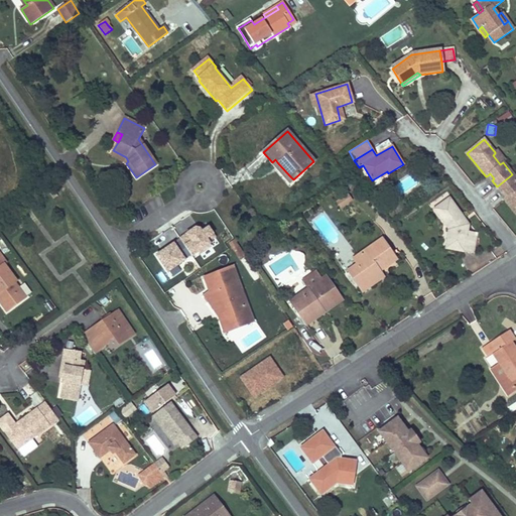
[(113,150),(111,155),(126,163),(128,161),(126,157),(113,150)]
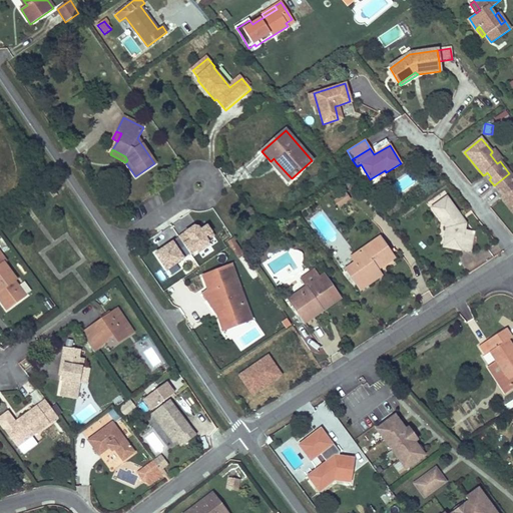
[(503,159),(494,149),(492,151),(492,152),(490,154),(497,163),(500,161),(503,159)]
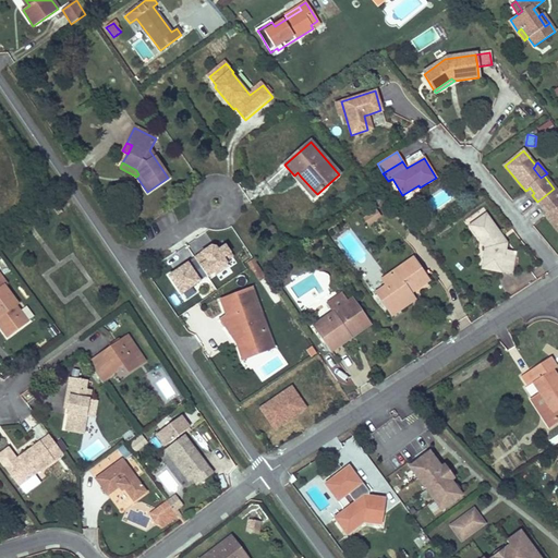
[(298,172),(294,176),(314,197),(317,194),(313,190),(300,176),(298,172)]
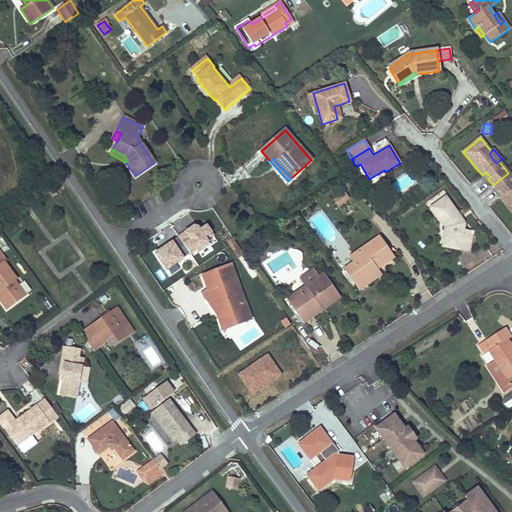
[(511,212),(511,177),(508,173),(493,185),(498,192),(500,190),(505,195),(503,197),(501,198),(511,212)]
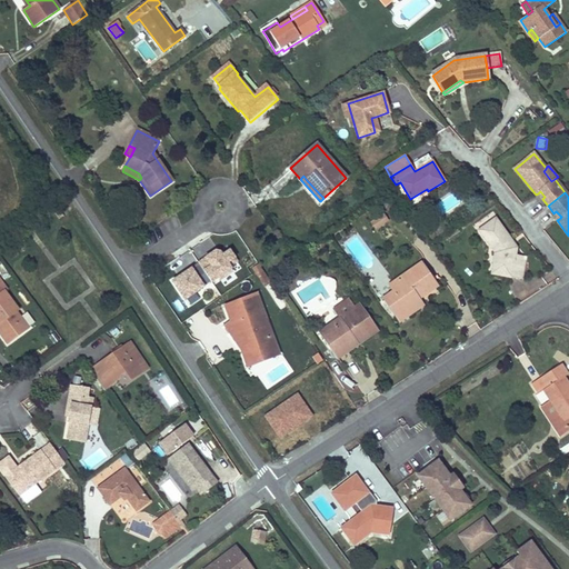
[(53,211),(59,219),(63,215),(58,208),(53,211)]
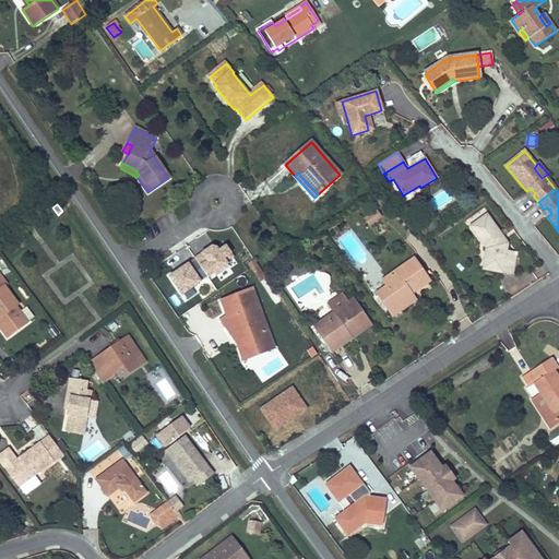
[(375,212),(365,218),(369,225),(379,218),(375,212)]
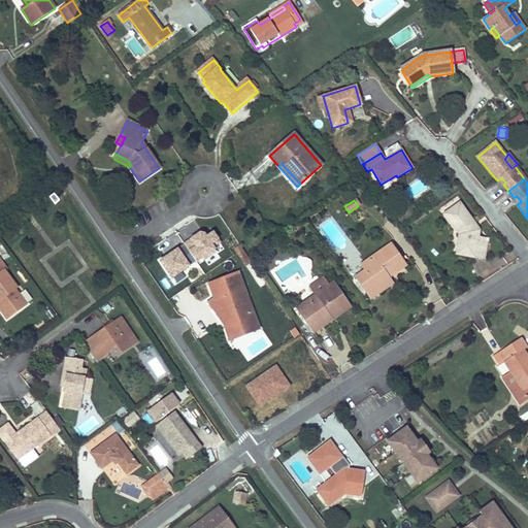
[(460,236),(459,243),(479,246),(476,259),(484,259),(488,238),(479,236),(480,229),(475,229),(469,221),(471,219),(460,202),(443,213),(460,236)]
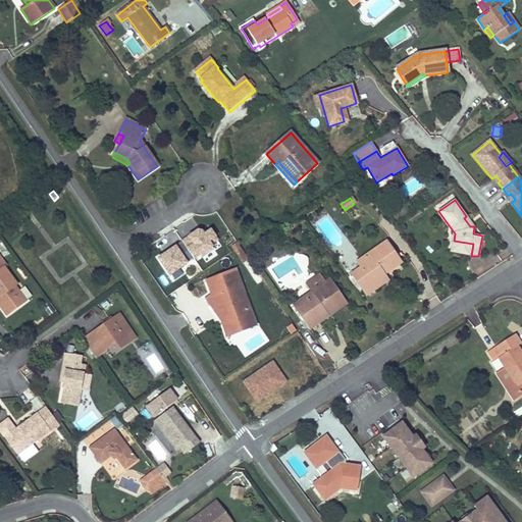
[(474,226),(466,216),(464,218),(470,226),(474,226)]
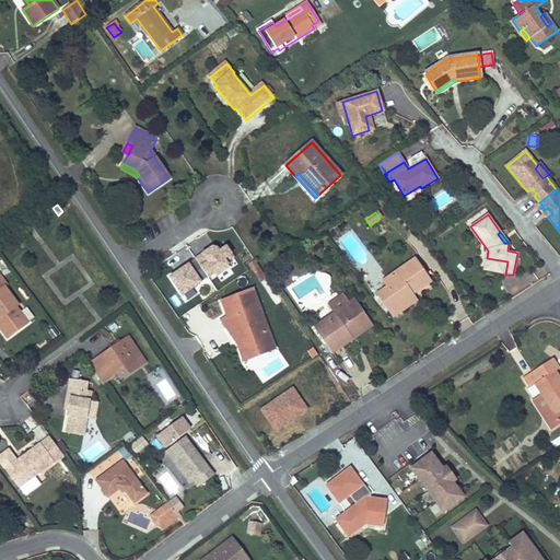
[(220,254),(216,247),(171,279),(185,300),(231,268),(226,263),(220,254)]
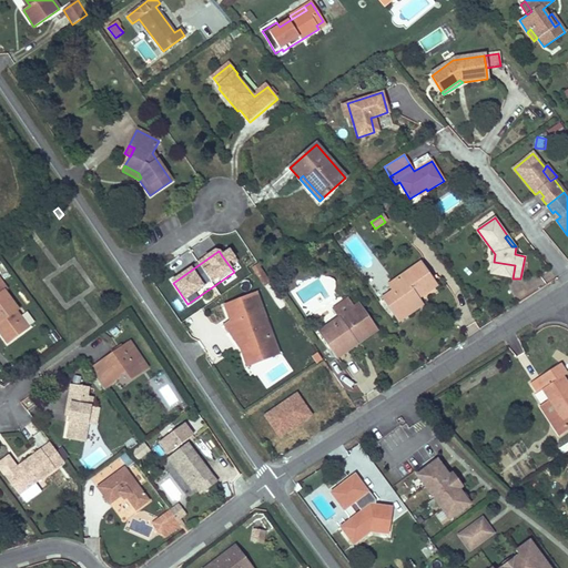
[(231,252),(223,257),(230,266),(237,260),(231,252)]
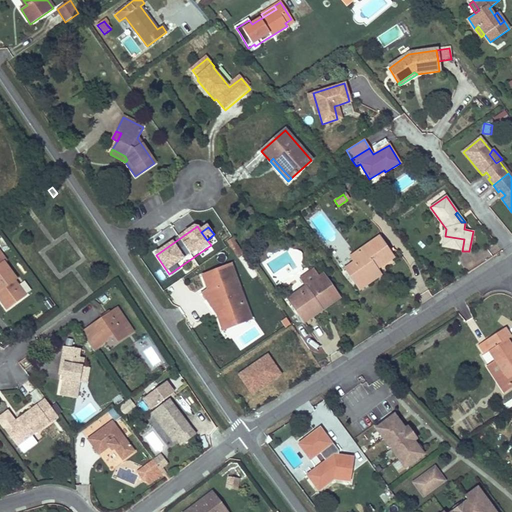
[(445,236),(443,248),(462,251),(464,239),(445,236)]
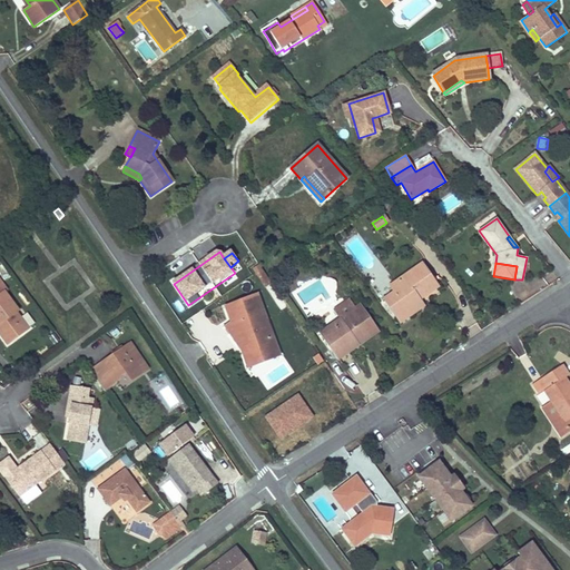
[(384,300),(397,317),(415,306),(413,303),(418,300),(436,287),(421,265),(391,286),(394,293),(384,300)]
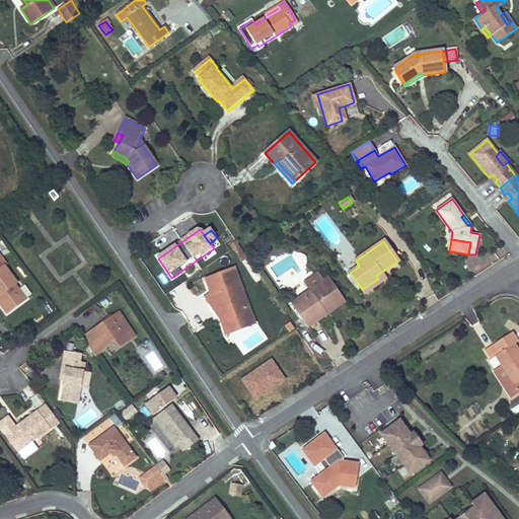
[(238,245),(233,249),(240,260),(245,255),(244,254),(238,245)]
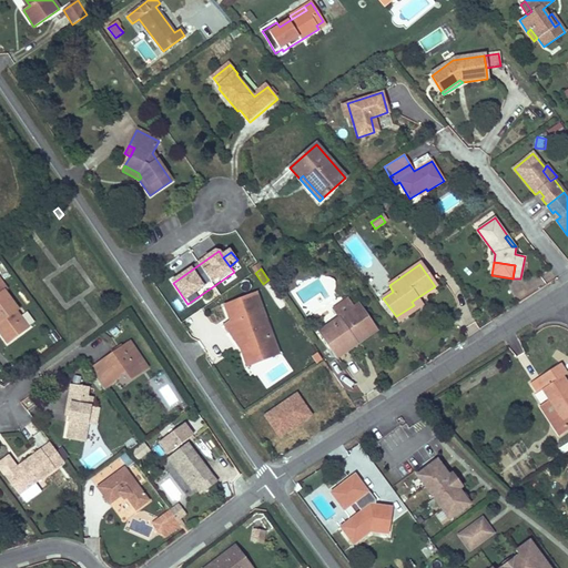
[(0,330),(3,334),(9,330),(16,337),(30,327),(18,311),(20,308),(6,290),(9,287),(0,276),(0,330)]
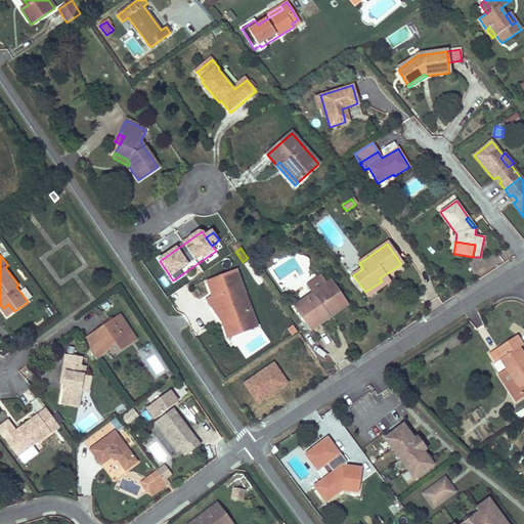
[(259,326),(237,269),(208,279),(212,292),(206,298),(224,321),(230,338),(259,326)]
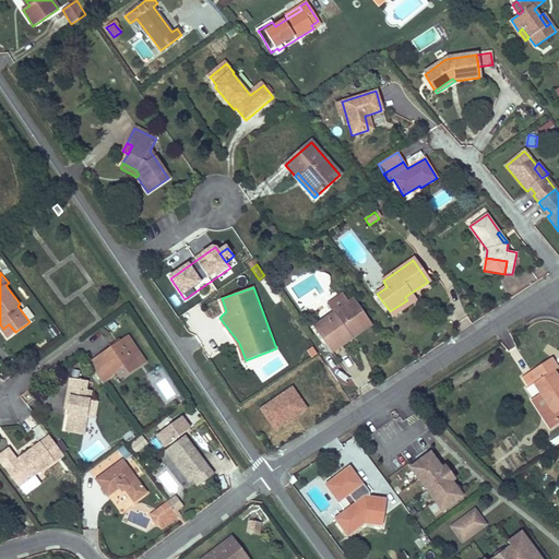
[(407,300),(390,311),(392,317),(414,301),(409,294),(405,297),(407,300)]
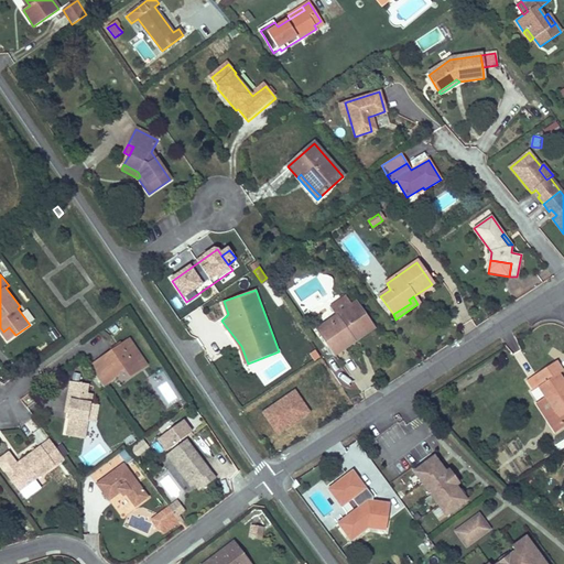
[(365,326),(350,307),(344,297),(329,307),(337,317),(317,331),(335,356),(354,343),(349,337),(365,326)]
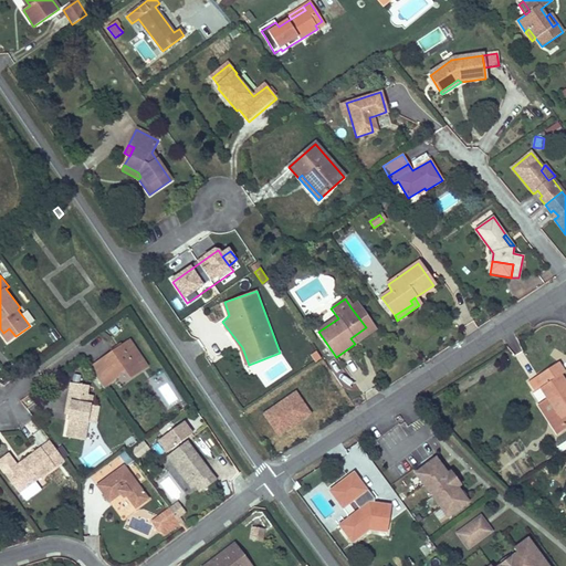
[(357,304),(352,308),(366,327),(350,338),(355,344),(375,329),(357,304)]
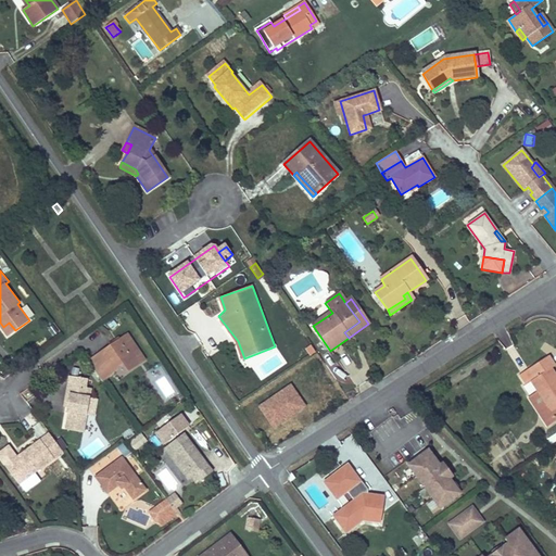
[(9,323),(3,327),(9,336),(15,330),(9,323)]
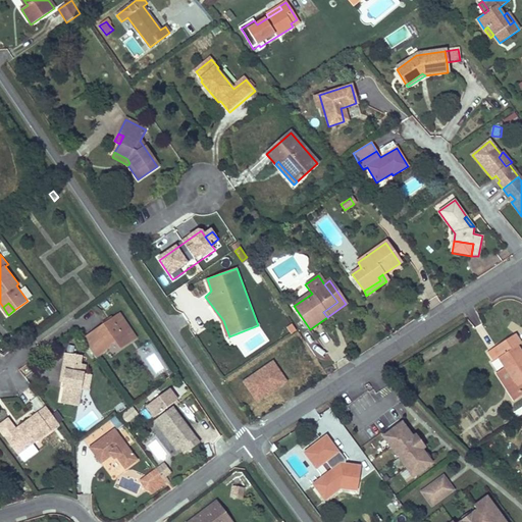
[(120,315),(95,332),(104,346),(112,342),(118,350),(136,338),(120,315)]
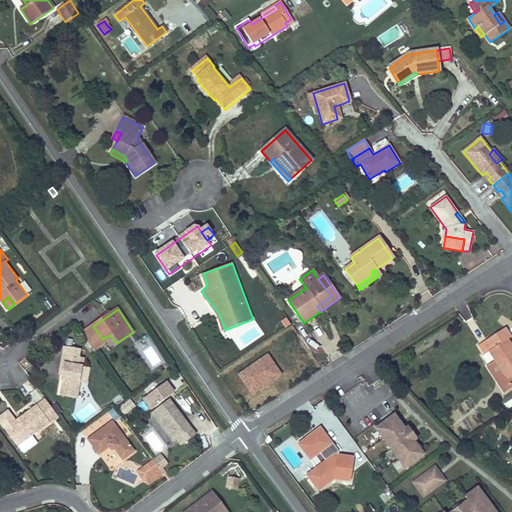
[(93,326),(82,333),(96,352),(105,343),(102,339),(93,326)]
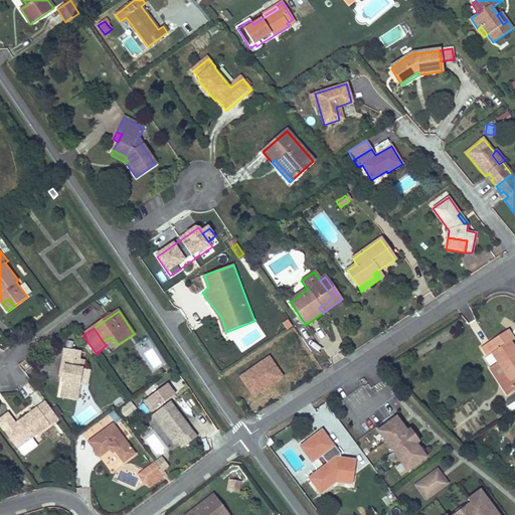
[(481,348),(487,357),(492,354),(498,363),(505,374),(496,380),(507,395),(514,390),(514,349),(510,342),(513,340),(508,331),(490,342),(481,348)]
